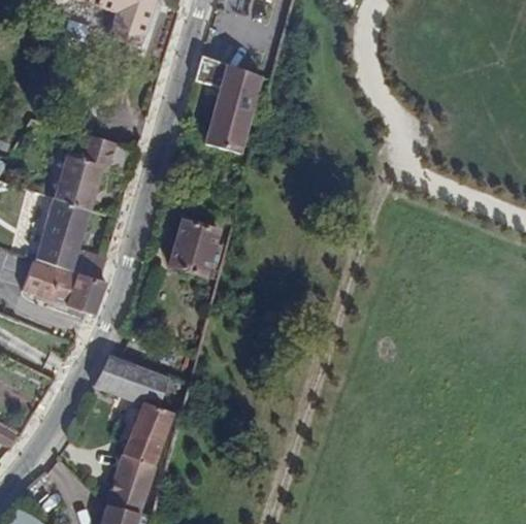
[(66,0),(116,13),(108,37),(141,45),(154,0),(66,0)]
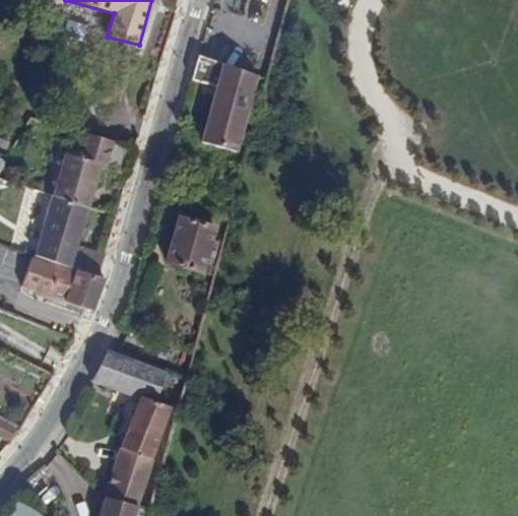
[(215,0),(215,1),(245,10),(250,0),(215,0)]
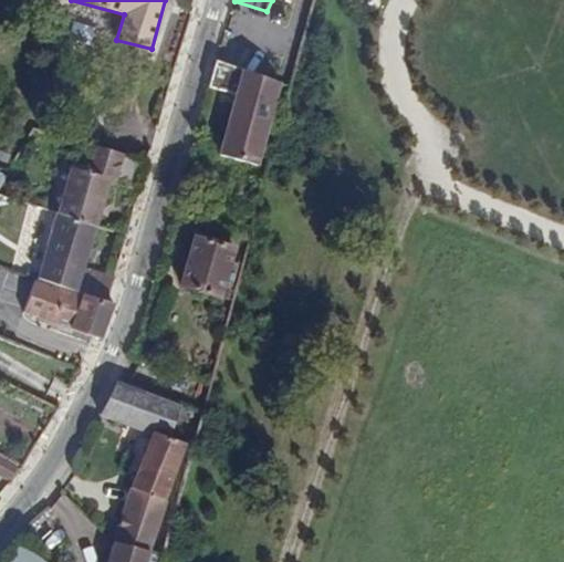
[(280,81),(218,60),(210,85),(238,93),(221,153),(258,163),(280,81)]
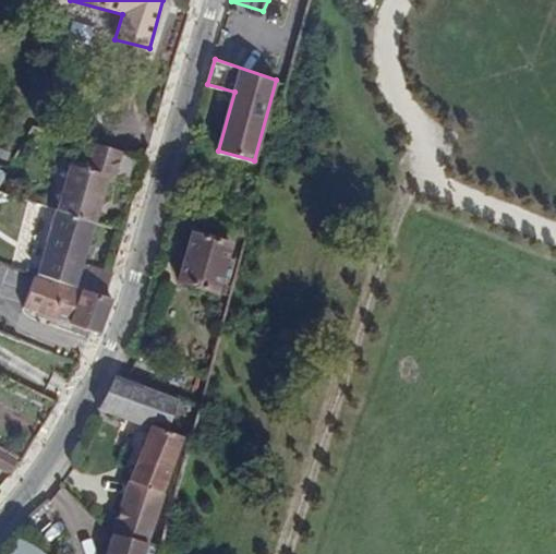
[(104,144),(99,159),(141,173),(145,158),(104,144)]
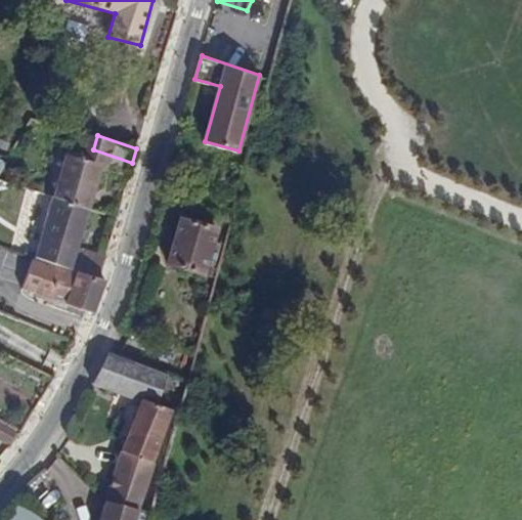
[(68,155),(54,196),(88,207),(100,168),(129,177),(132,163),(93,149),(89,161),(68,155)]
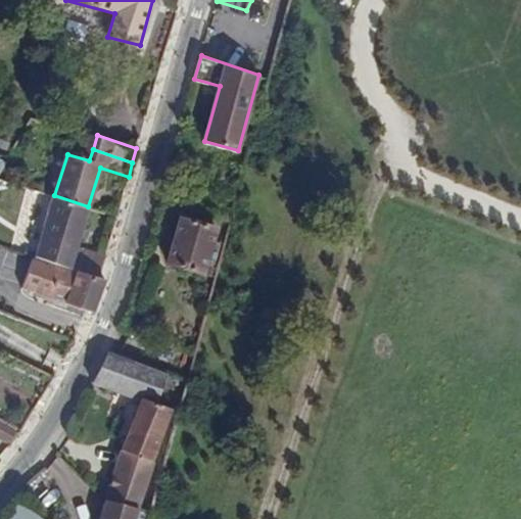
[(54,195),(52,194),(34,254),(77,270),(100,276),(106,253),(77,244),(88,206),(54,195)]
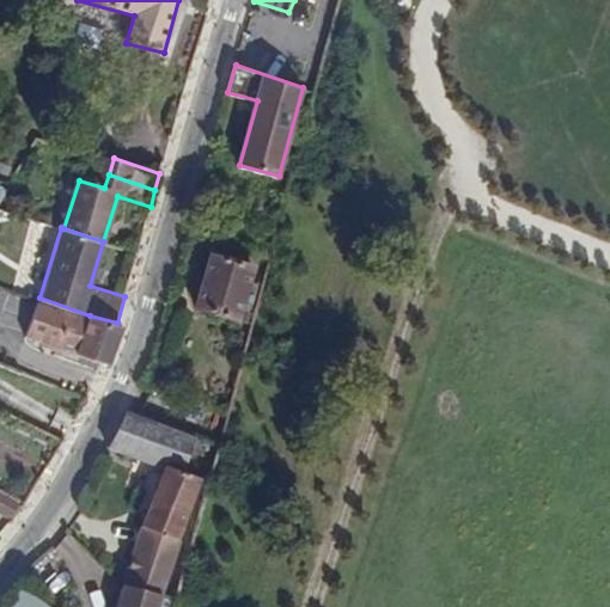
[(254,265),(212,253),(196,306),(239,318),(254,265)]
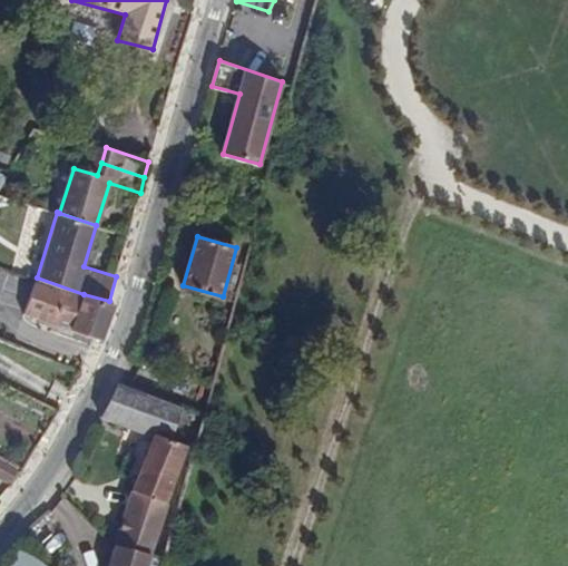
[(82,298),(37,281),(26,311),(74,330),(95,337),(103,340),(117,304),(109,301),(84,294),(82,298)]
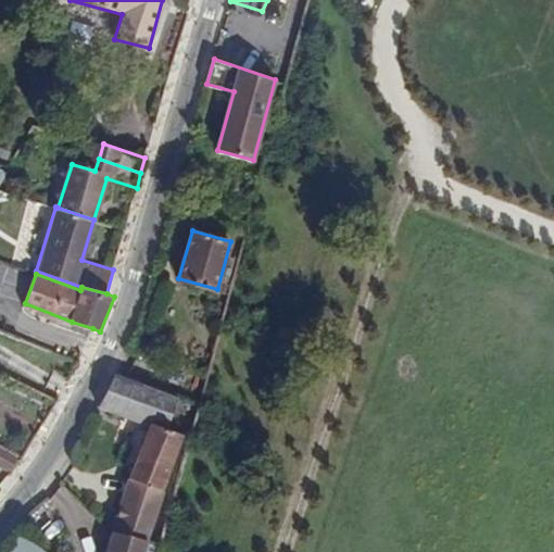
[(172,413),(178,397),(115,374),(101,404),(151,423),(130,476),(114,529),(148,539),(164,489),(188,418),(172,413)]
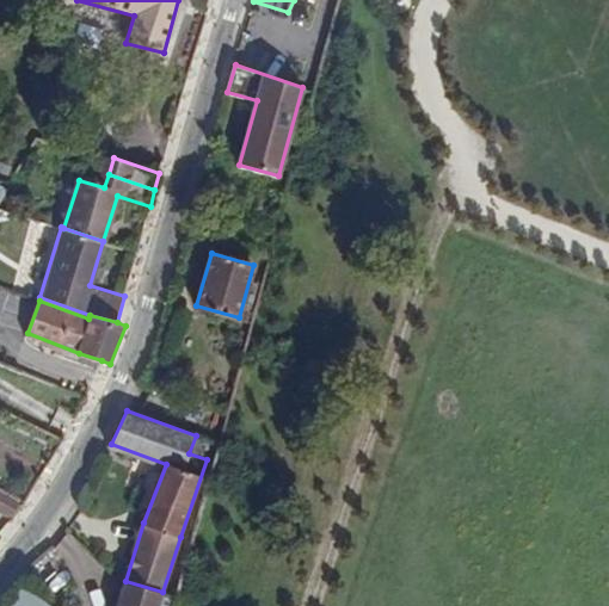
[(20,499),(0,487),(0,507),(13,514),(20,499)]
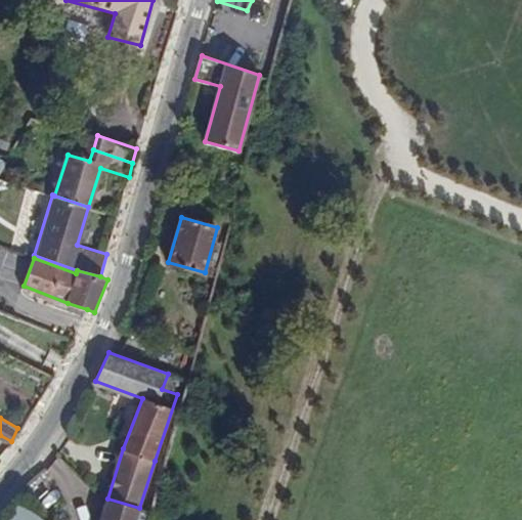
[(50,519),(24,499),(10,516),(15,519),(50,519)]
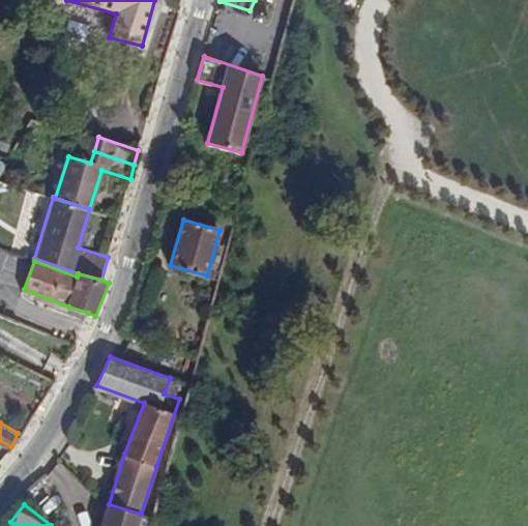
[(149,525),(152,517),(141,514),(109,504),(101,525),(149,525)]
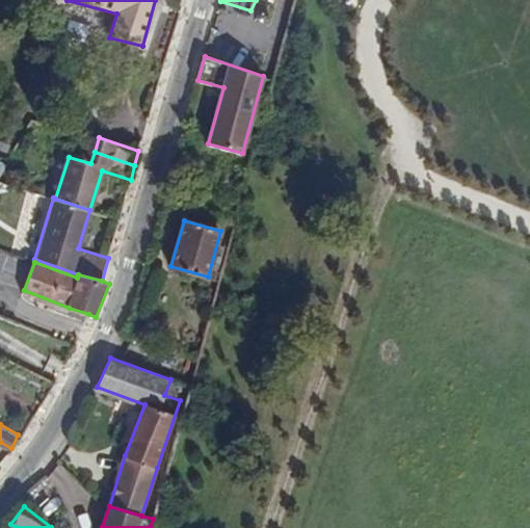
All buildings are outlined.
